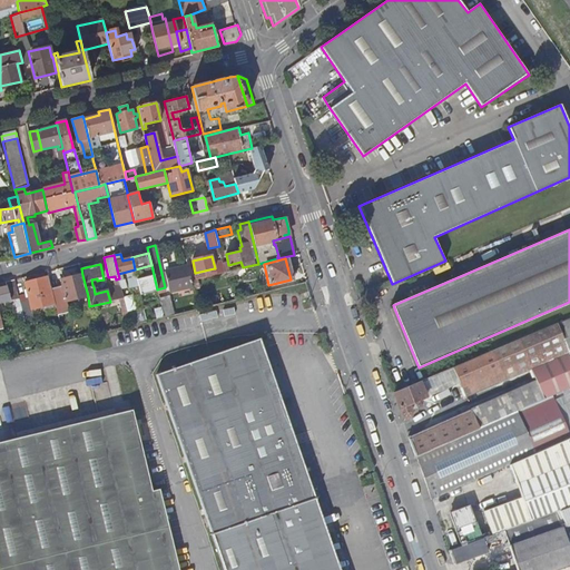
[(168,283),(190,277),(187,266),(165,272),(168,283)]
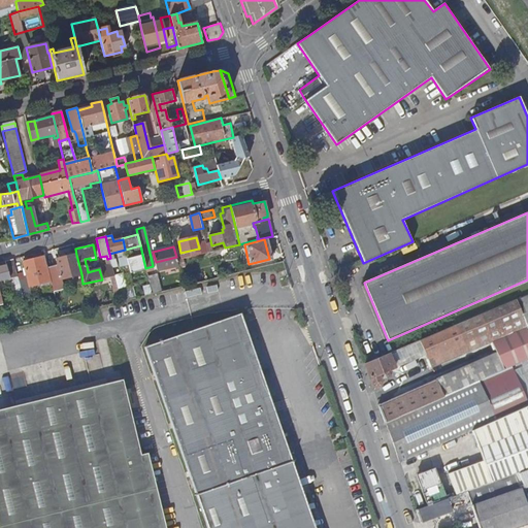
[(199,255),(208,252),(207,246),(199,249),(198,249),(199,255)]
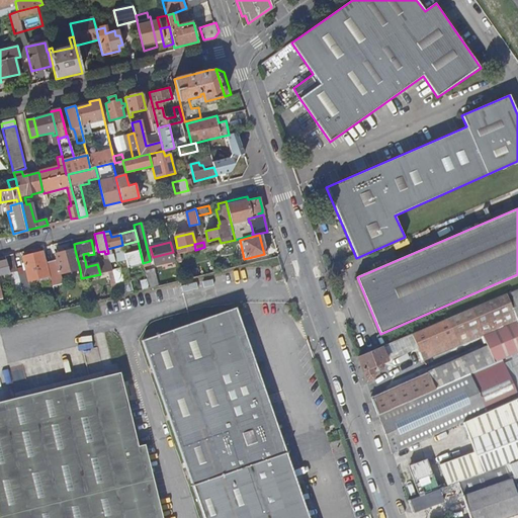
[(53,285),(62,283),(60,274),(80,269),(75,250),(55,255),(57,260),(47,263),(51,277),(53,285)]
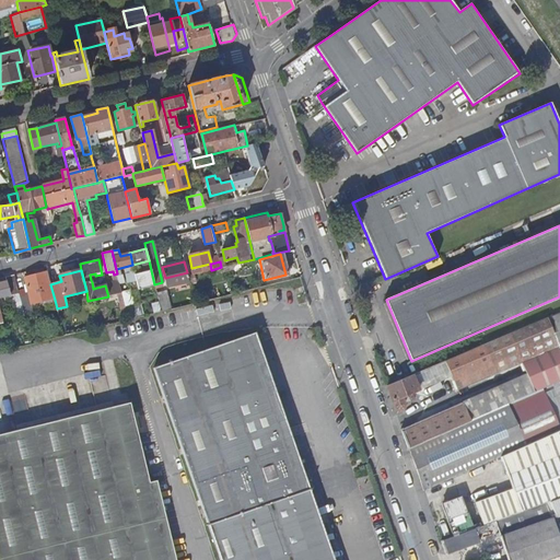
[(138,289),(154,284),(151,270),(135,273),(136,279),(138,289)]
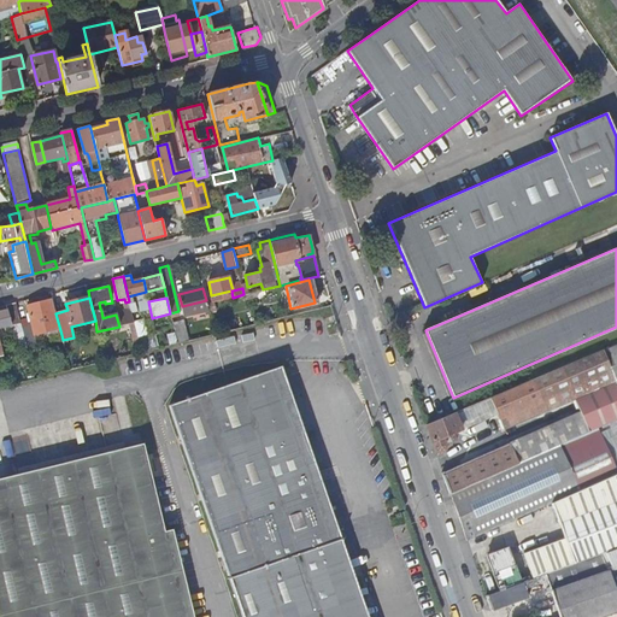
[(28,350),(37,347),(35,336),(60,330),(56,313),(56,311),(53,311),(51,299),(27,305),(31,324),(22,327),(23,330),(27,347),(28,350)]
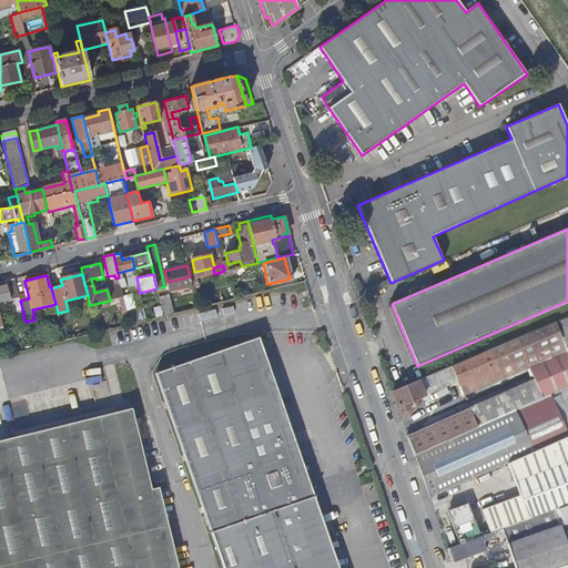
[(110,301),(123,297),(121,287),(119,277),(115,279),(114,279),(117,287),(107,290),(110,301)]
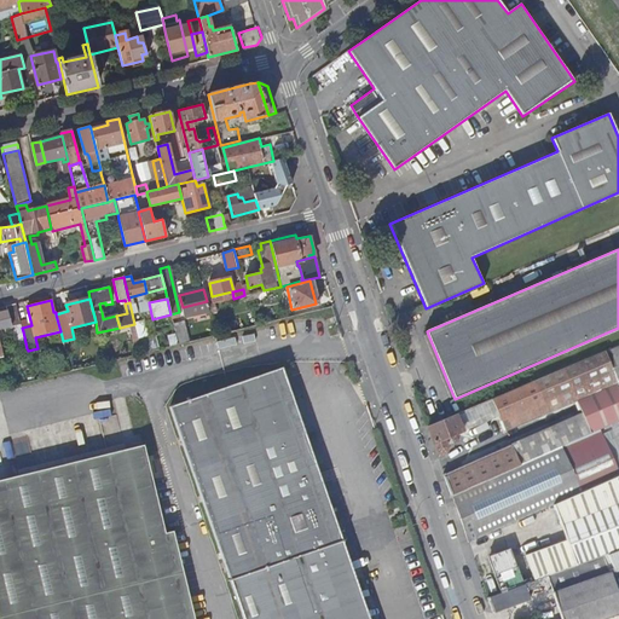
[(0,328),(11,325),(15,325),(16,333),(23,331),(22,328),(16,304),(6,306),(7,311),(0,312),(0,357),(3,357),(0,346),(0,328)]
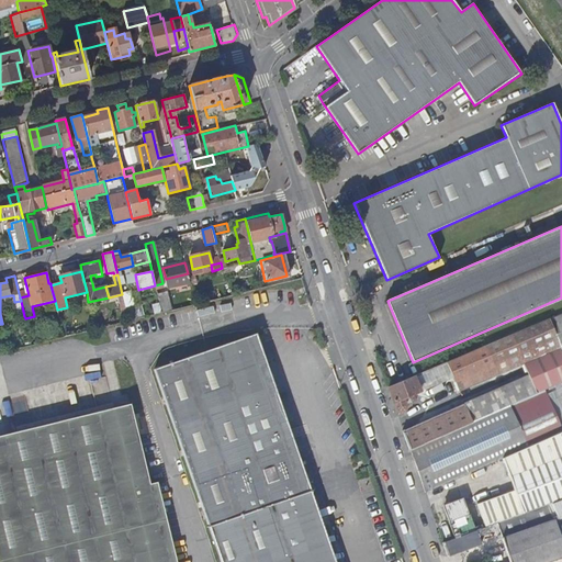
[(122,294),(138,290),(136,280),(120,284),(122,294)]
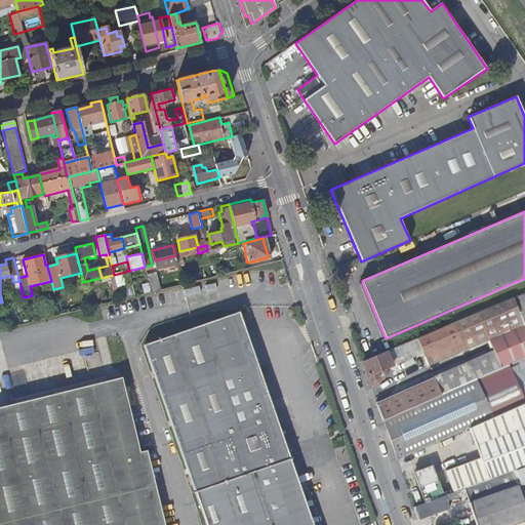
[(9,276),(14,297),(23,295),(19,281),(13,282),(12,276),(9,276)]
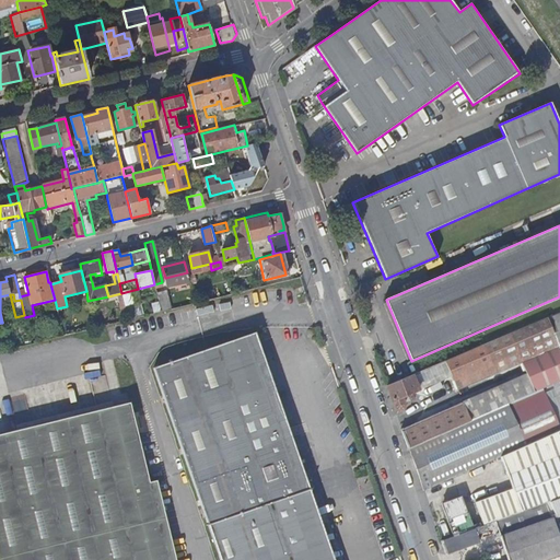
[(559,313),(546,319),(558,348),(559,347),(559,313)]
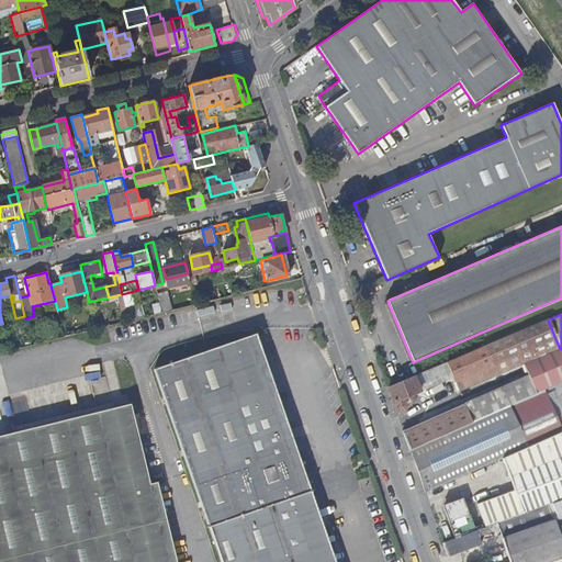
[(548,321),(446,363),(457,390),(523,363),(528,375),(403,431),(409,450),(543,392),(561,384),(561,383),(561,353),(560,349),(548,321)]
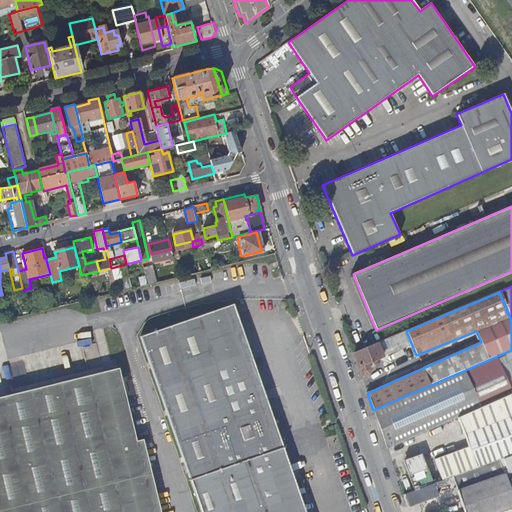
[(296,511),(224,307),(137,337),(199,511),(296,511)]
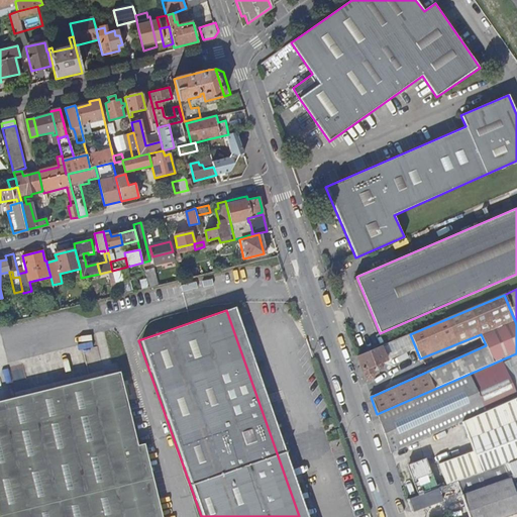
[(380,347),(356,357),(365,381),(371,379),(372,374),(370,367),(386,360),(380,347)]
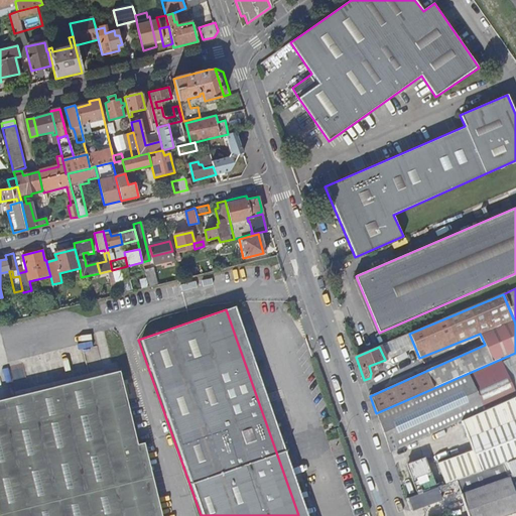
[(515,396),(499,360),(376,413),(389,452),(455,424),(515,397),(515,396)]
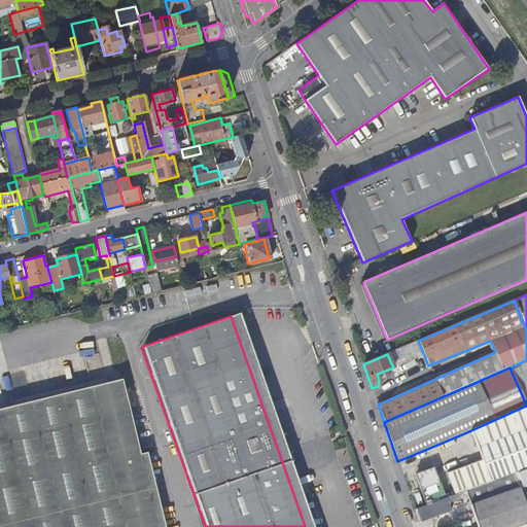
[(154,526),(118,379),(0,408),(0,526),(154,526)]
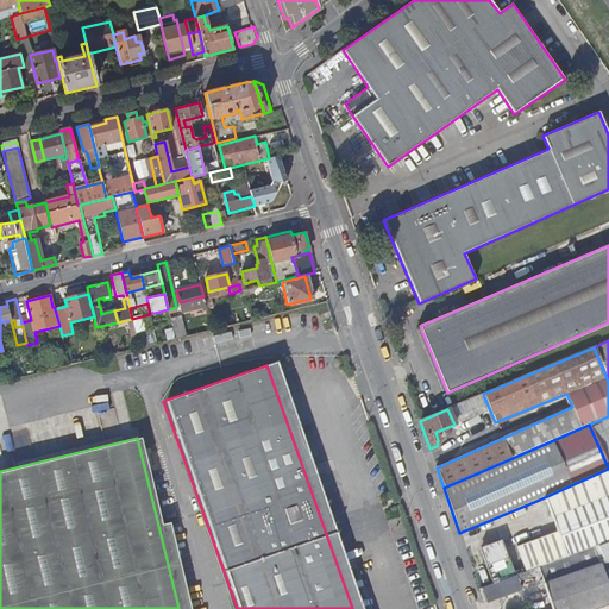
[(503,537),(481,546),(494,579),(516,570),(503,537)]
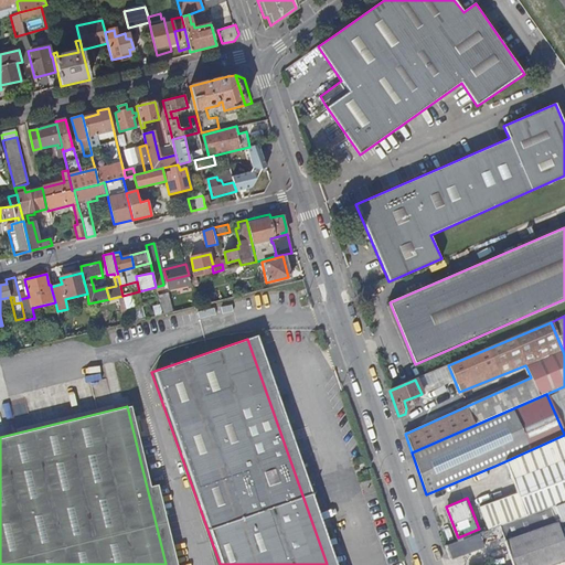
[(564,500),(555,504),(562,521),(564,519),(564,500)]
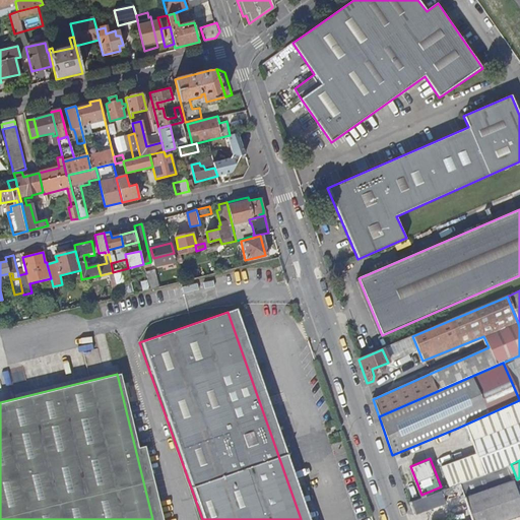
[(519,494),(516,479),(465,494),(472,519),(506,519),(519,516),(519,494)]
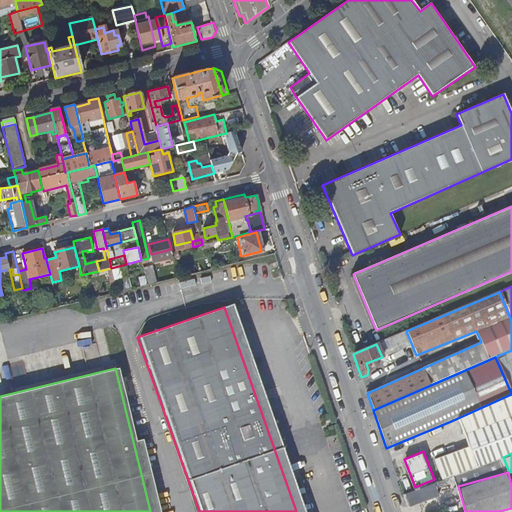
[(436,483),(405,490),(409,504),(440,497),(436,483)]
